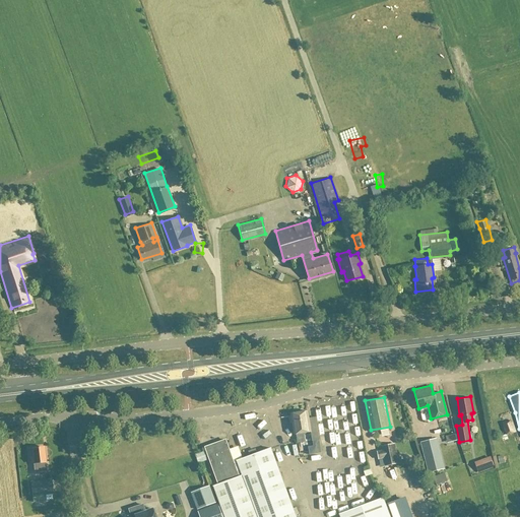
[(353,440),(350,402),(339,403),(342,440),(353,440)]
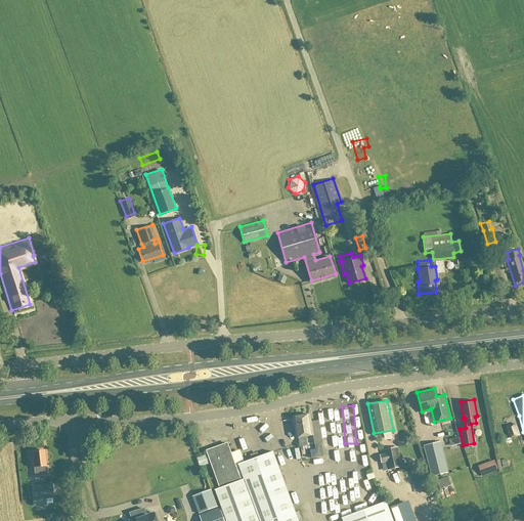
[(345,448),(341,420),(339,421),(337,407),(332,408),(334,422),(331,422),(335,450),(345,448)]
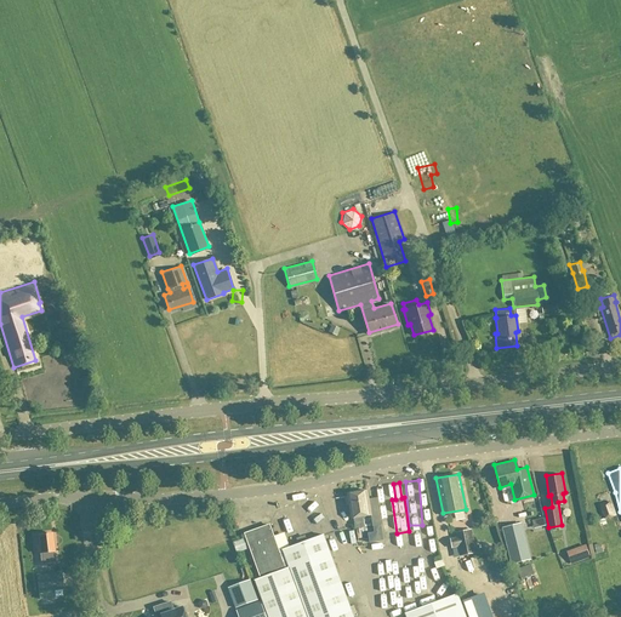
[(386,485),(379,486),(386,533),(392,532),(388,501),(386,485)]
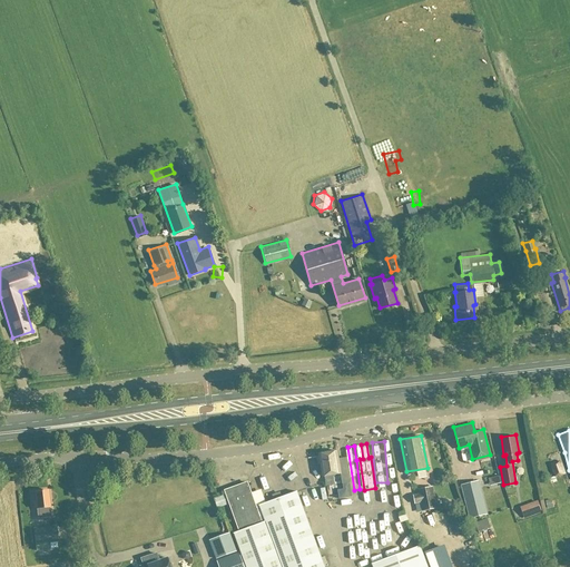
[(316,453),(318,463),(320,462),(322,475),(325,473),(326,482),(332,481),(331,473),(340,471),(341,481),(350,480),(345,455),(337,456),(336,448),(318,451),(318,453),(316,453)]
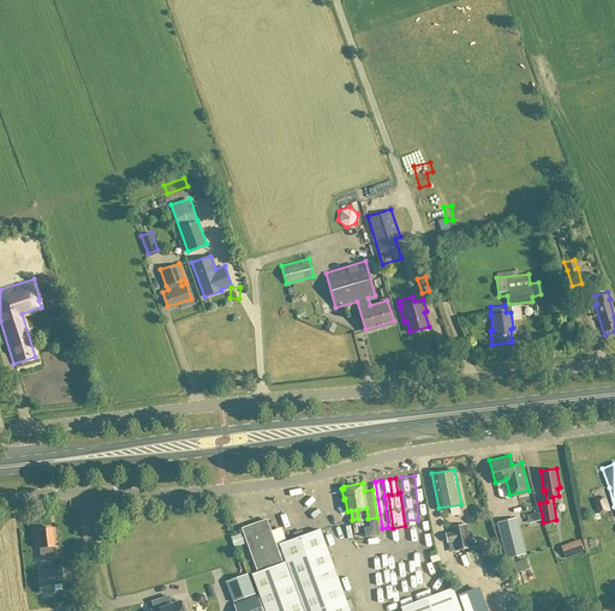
[(312,508),(321,501),(315,493),(305,501),(312,508)]
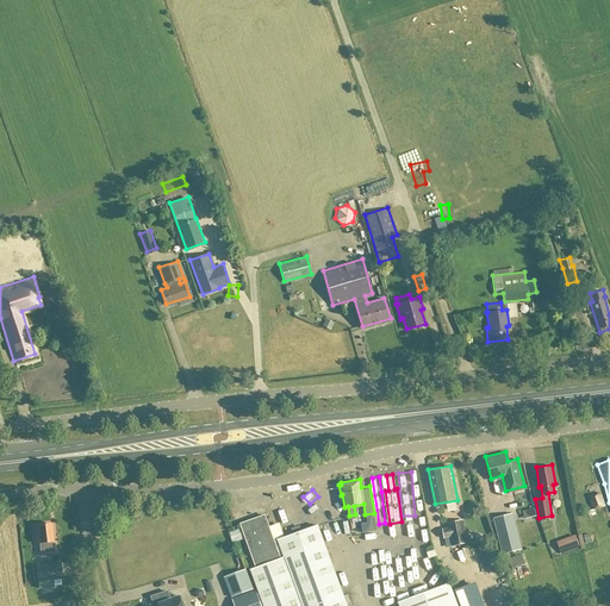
[(602,504),(598,491),(587,494),(592,506),(602,504)]
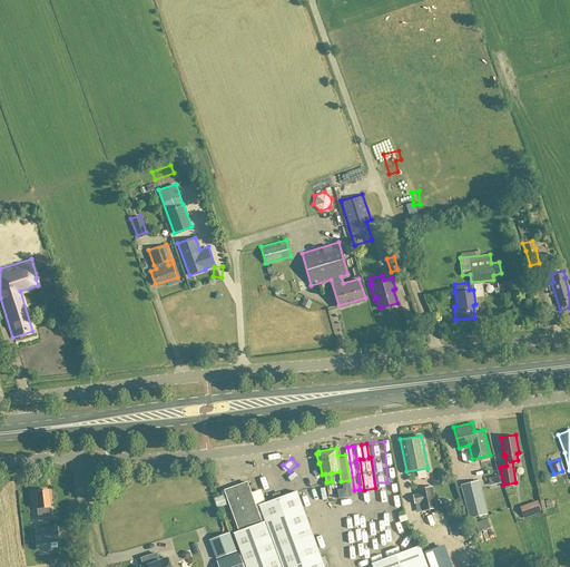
[(266,477),(262,479),(269,490),(274,487),(266,477)]
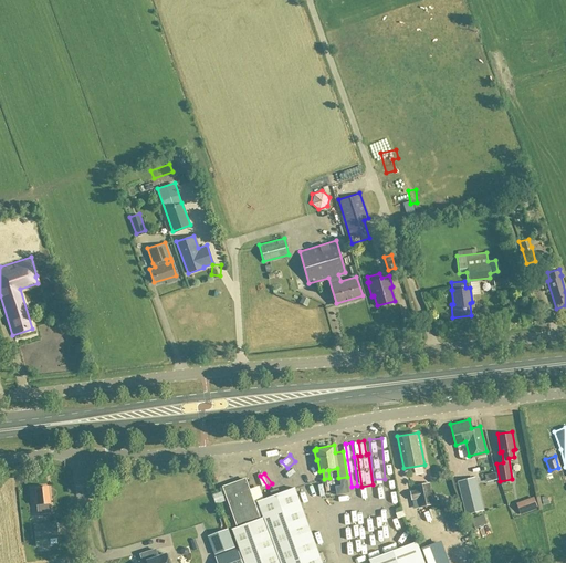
[(465,512),(482,508),(479,492),(474,476),(458,480),(465,512)]
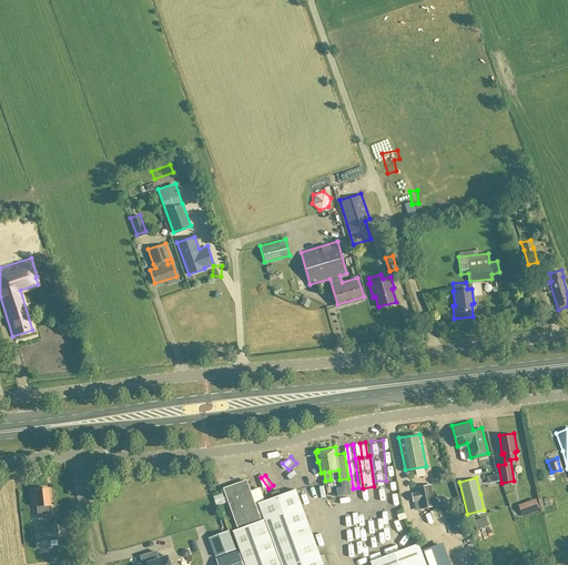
[(332,564),(333,564),(332,564),(323,564),(295,487),(257,502),(257,503),(254,504),(244,478),(223,487),(237,527),(232,530),(244,564),(332,564)]
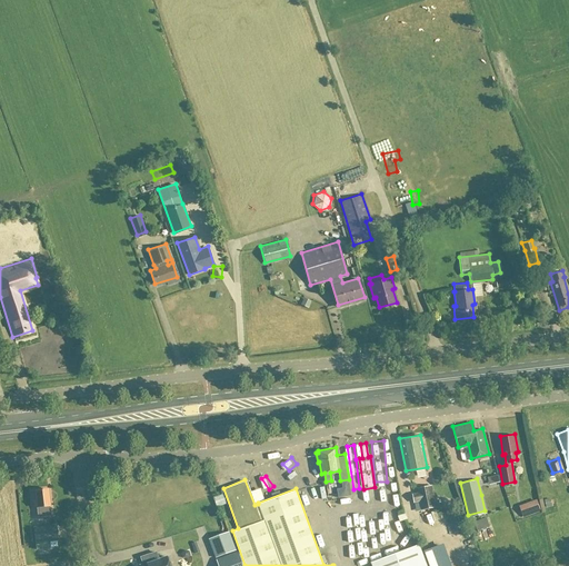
[(325,498),(331,497),(327,484),(320,486),(325,498)]
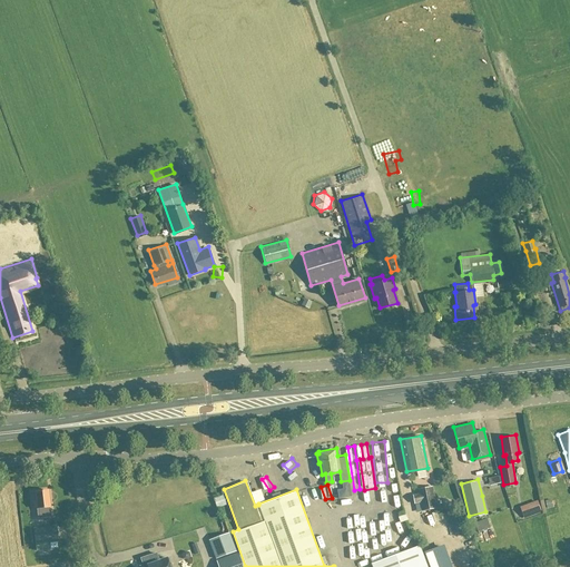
[(420,500),(422,509),(435,507),(431,485),(418,487),(419,492),(412,494),(414,501),(420,500)]
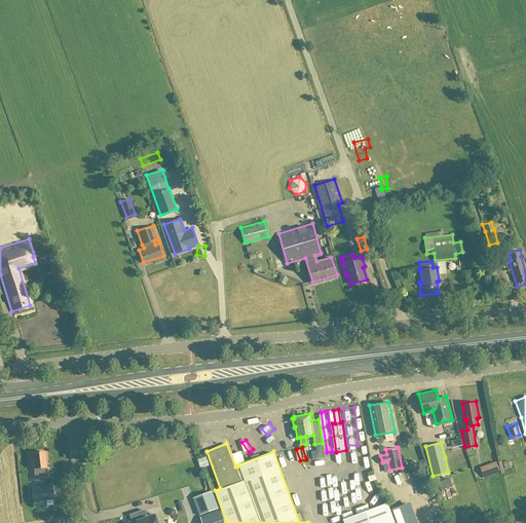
[(45,465),(43,450),(31,452),(33,468),(34,476),(45,475),(44,467),(45,465)]
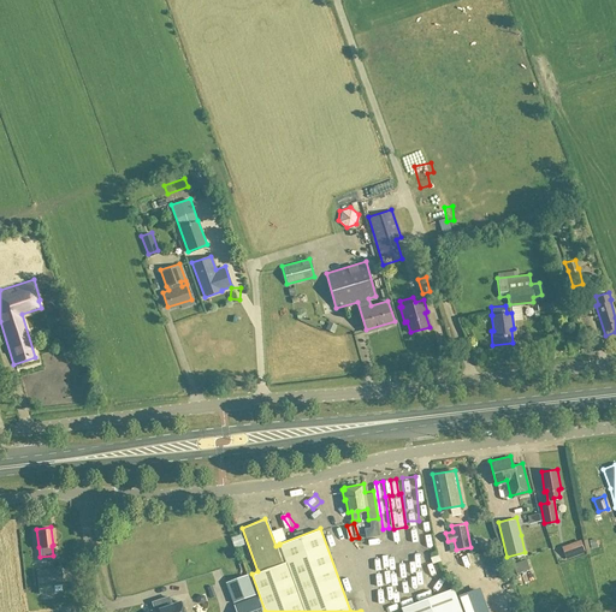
[(372,578),(406,586),(407,580),(398,577),(401,571),(385,568),(385,565),(402,569),(404,557),(390,553),(392,542),(378,540),(380,529),(369,527),(366,546),(375,548),(374,554),(369,553),(368,562),(375,563),(372,578)]
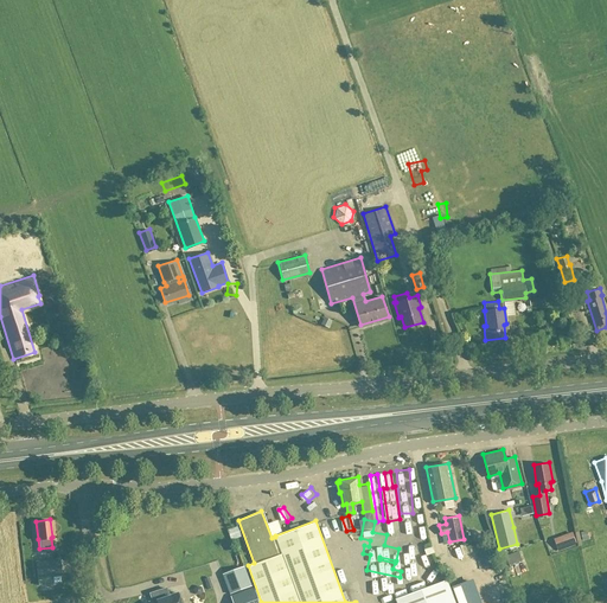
[(326,539),(333,537),(328,524),(321,526),(326,539)]
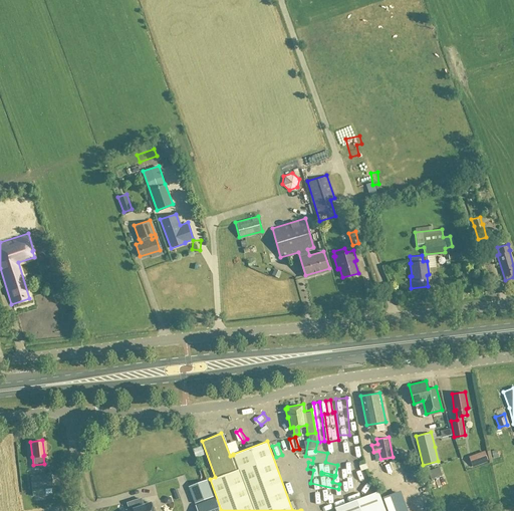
[(484,450),(468,455),(472,465),(487,460),(484,450)]
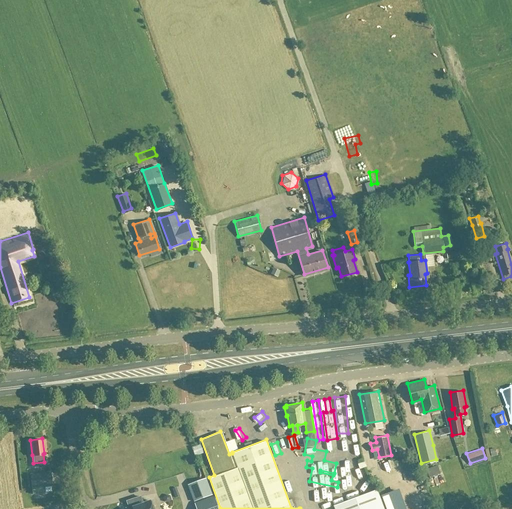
[(328,458),(337,461),(339,455),(329,452),(328,458)]
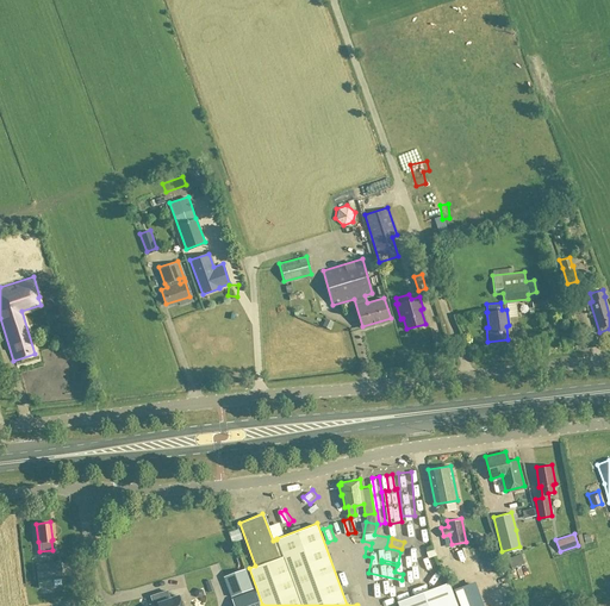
[(516,567),(528,562),(523,550),(511,555),(516,567)]
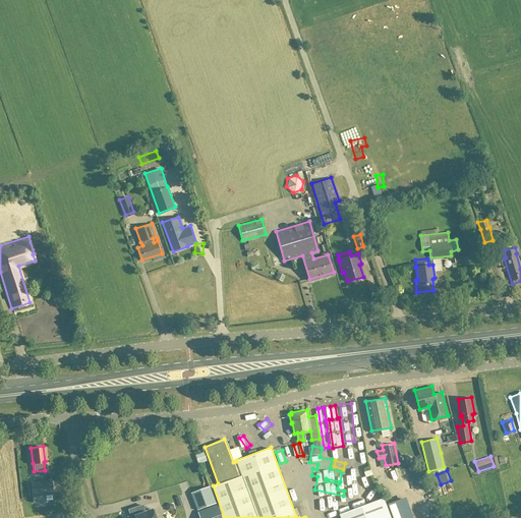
[(45,500),(44,493),(51,492),(49,478),(29,481),(31,495),(31,494),(32,502),(45,500)]
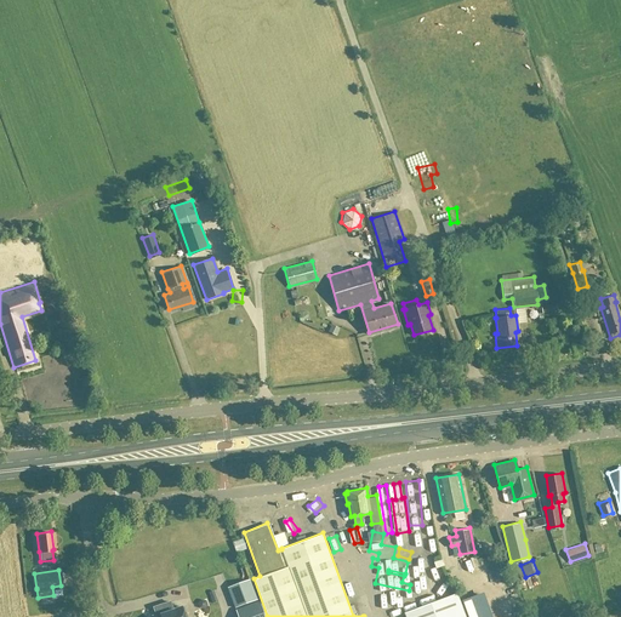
[(234,606),(257,598),(249,577),(227,586),(234,606)]
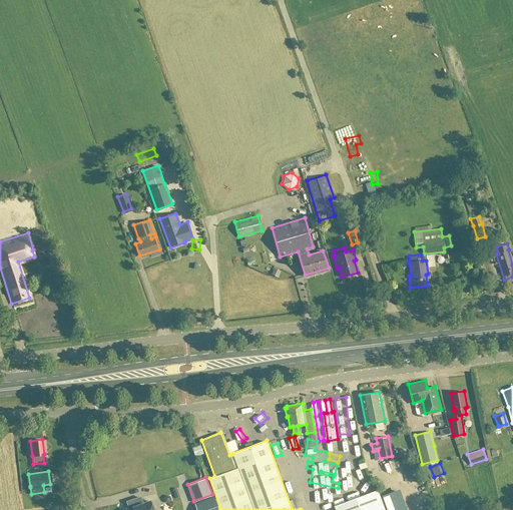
[(304,501),(310,500),(307,487),(301,488),(304,501)]
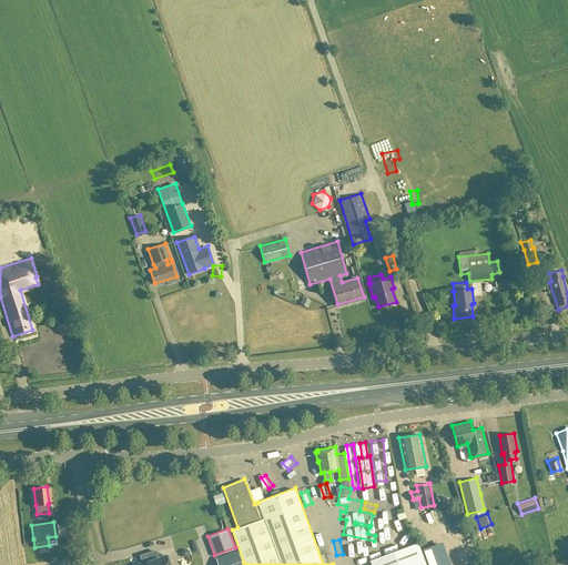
[(425,564),(417,541),(369,558),(371,564),(425,564)]
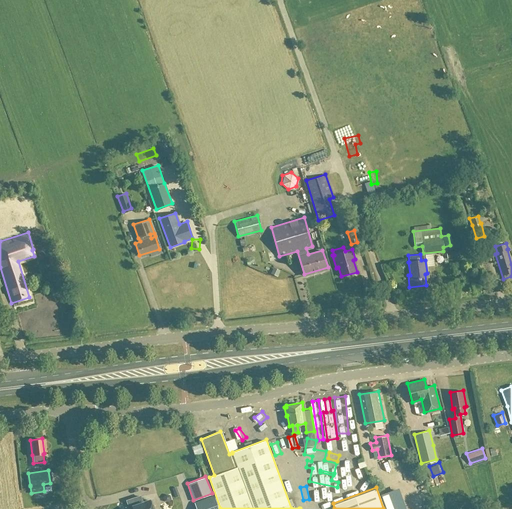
[(153,508),(150,499),(142,501),(140,495),(126,499),(128,506),(126,507),(126,508),(153,508)]
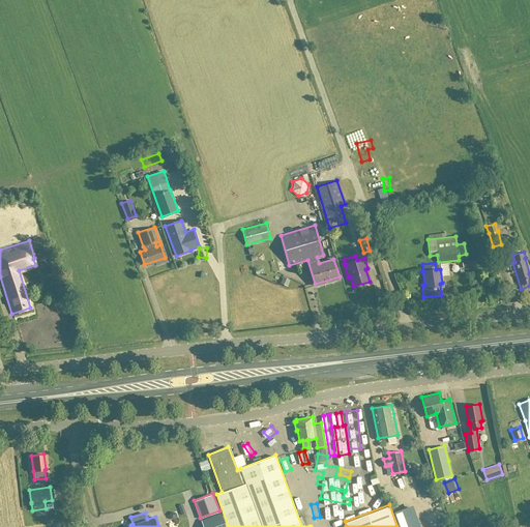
[(203,526),(226,526),(221,513),(201,520),(203,526)]
